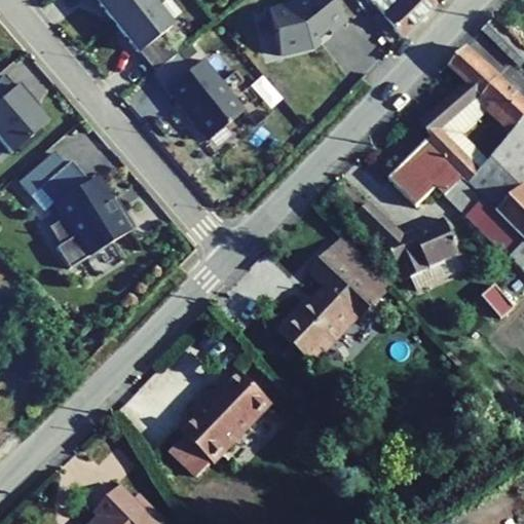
[(100,0),(117,23),(146,0),(100,0)]
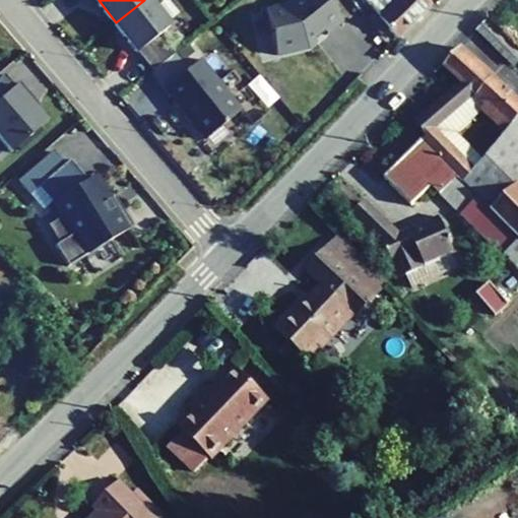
[(172,25),(151,0),(144,0),(116,22),(155,69),(177,52),(162,34),(172,25)]
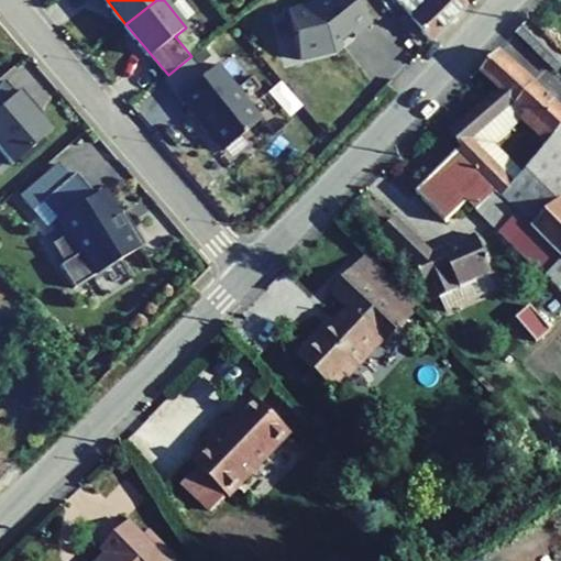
[(373,22),(355,0),(318,0),(312,4),(290,9),(301,57),(334,50),(353,33),(355,35),(373,22)]
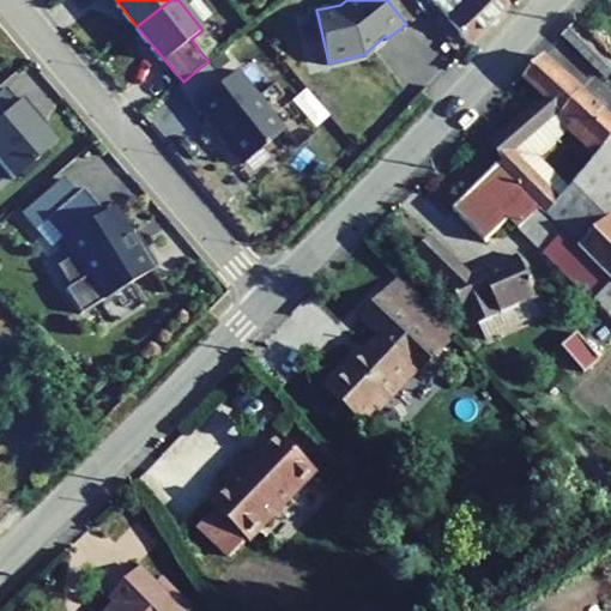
[(431,0),(440,8),(459,32),(466,41),(508,2),(506,0),(431,0)]
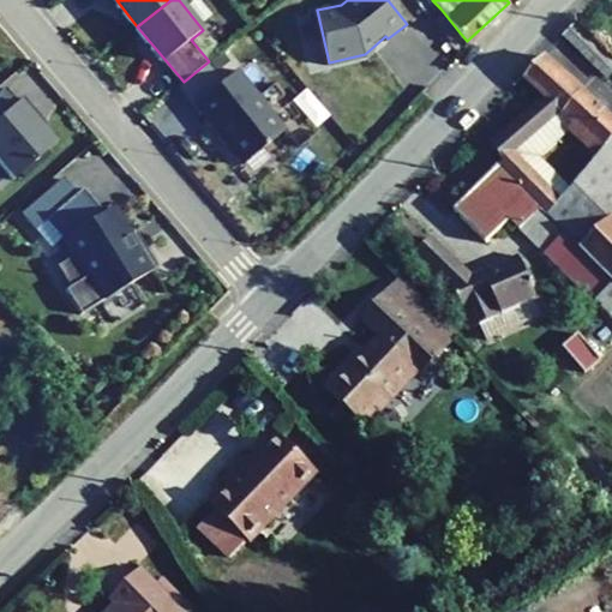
[(430,17),(449,41),(460,33),(441,9),(430,17)]
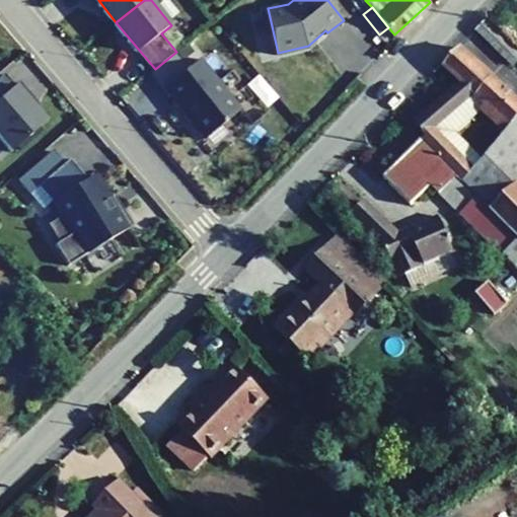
[(513,64),(516,59),(516,49),(487,19),(477,28),(513,64)]
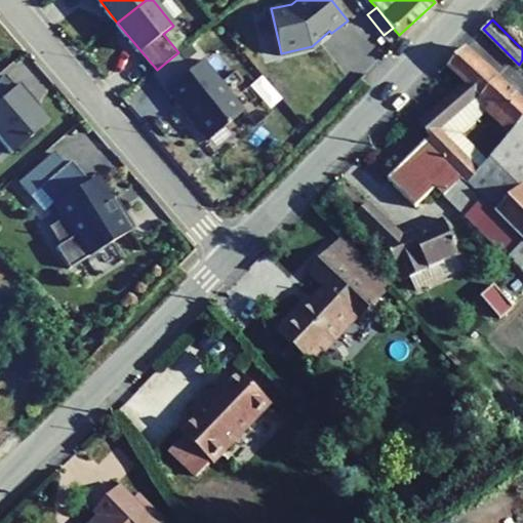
[(384,35),(389,42),(399,35),(393,28),(384,35)]
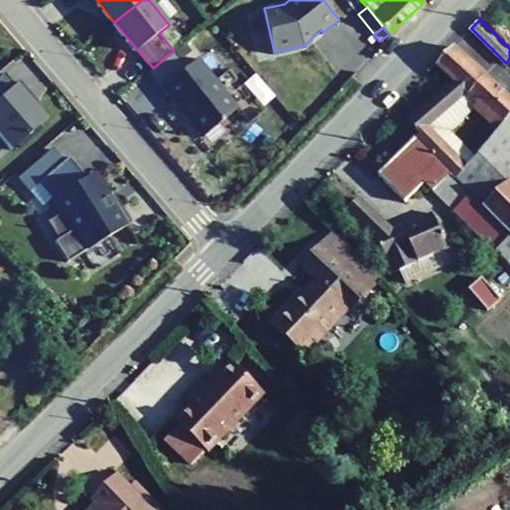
[(410,118),(422,133),(417,137),(457,178),(484,207),(509,182),(509,95),(455,46),(438,64),(456,79),(410,118)]
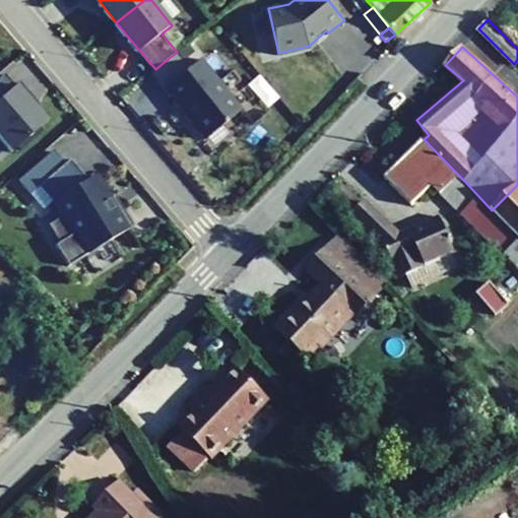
[(190,68),(177,52),(153,71),(206,138),(244,108),(203,57),(190,68)]
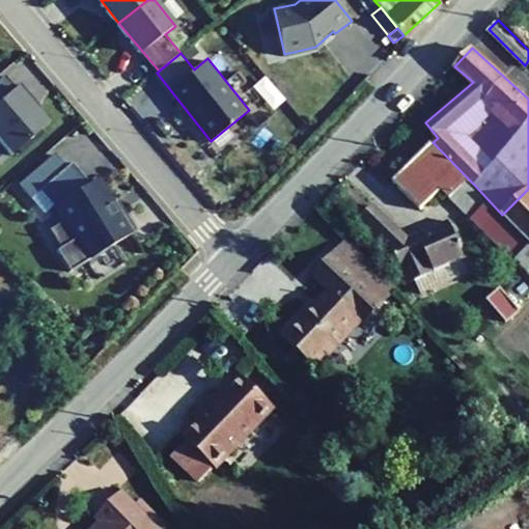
[(34,96),(21,81),(0,99),(0,137),(12,151),(48,121),(30,101),(34,96)]
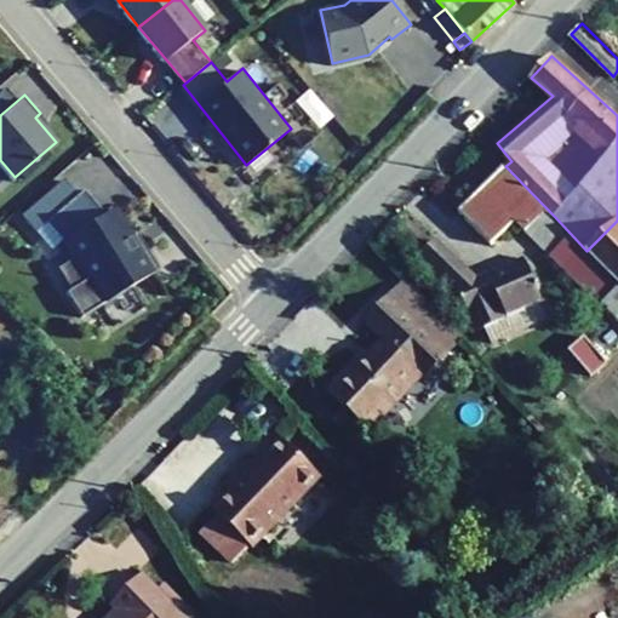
[(617,281),(587,251),(554,216),(505,166),(459,211),(492,244),(515,219),(601,304),(602,302),(617,316),(617,281)]
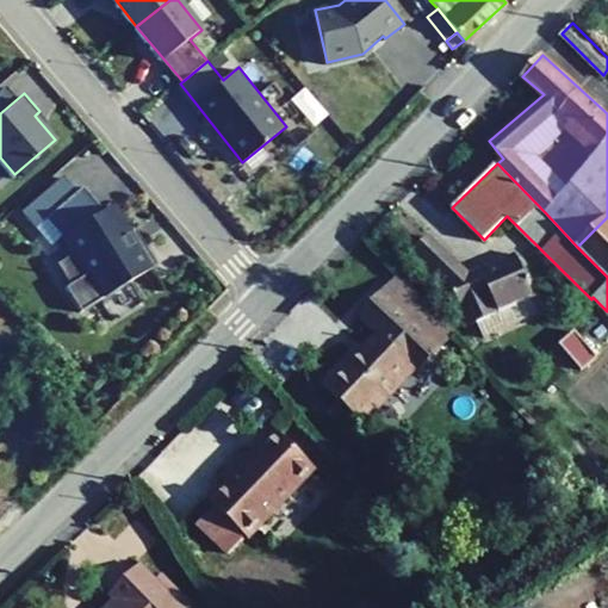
[(63,285),(79,310),(155,265),(140,240),(136,243),(112,204),(103,210),(82,185),(47,216),(62,234),(85,272),(63,285)]
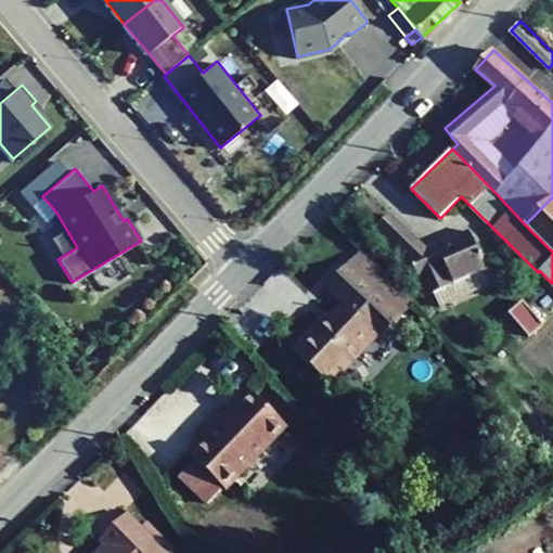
[(552,197),(525,224),(552,252),(552,197)]
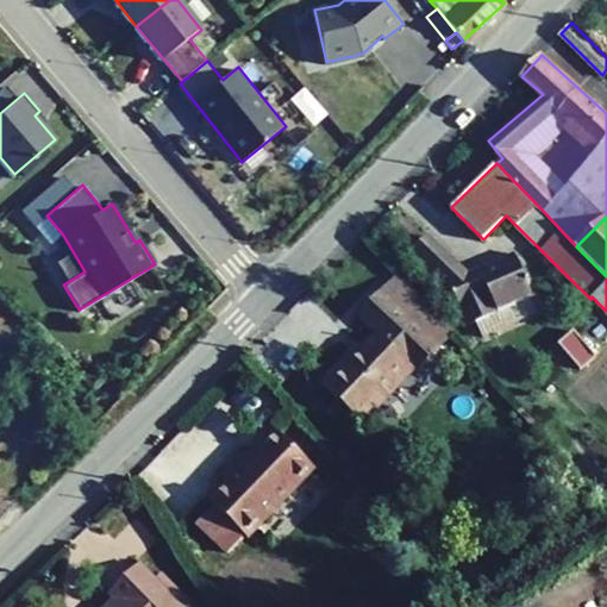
[(485,335),(538,311),(534,302),(540,300),(537,292),(534,293),(517,251),(468,273),(430,235),(415,250),(448,280),(475,320),(477,319),(485,335)]
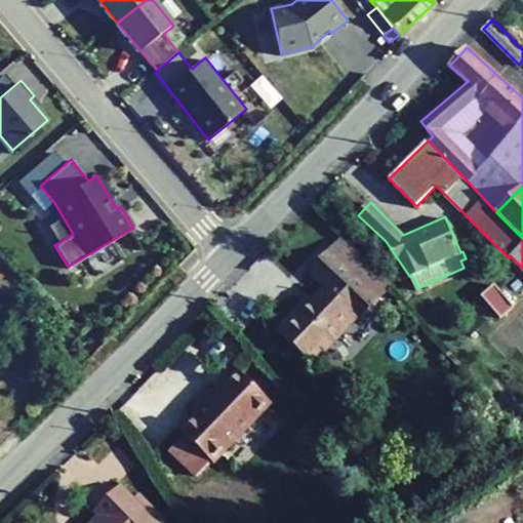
[(342,240),(336,245),(385,290),(389,285),(342,240)]
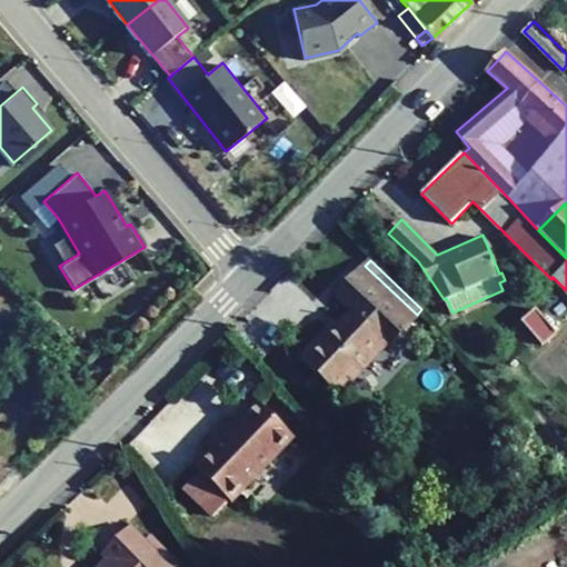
[(329,329),(302,358),(337,391),(350,377),(354,380),(389,344),(393,346),(419,318),(417,315),(365,266),(364,265),(337,294),(354,309),(332,332),(329,329)]
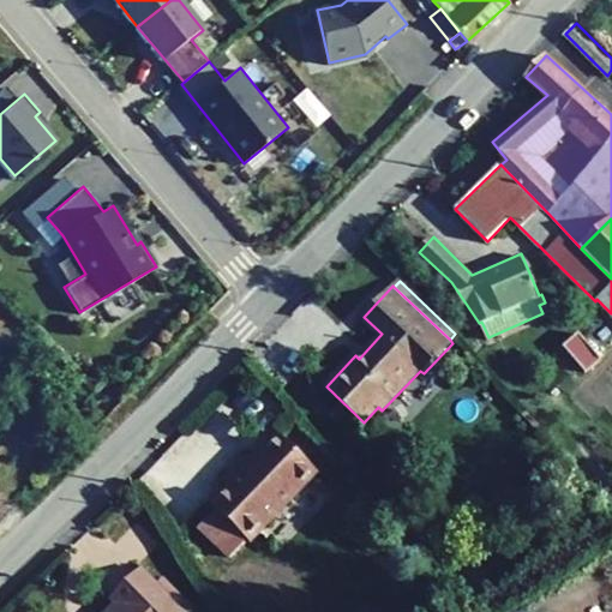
[(599,359),(577,334),(564,345),(586,371),(599,359)]
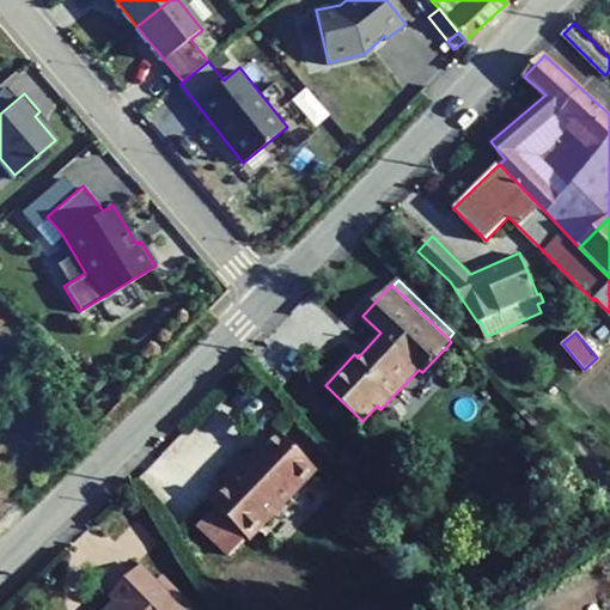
[(248,452),(224,477),(229,482),(211,501),(217,506),(248,537),(251,540),(319,470),(306,458),(296,447),(280,432),(254,458),(248,452)]
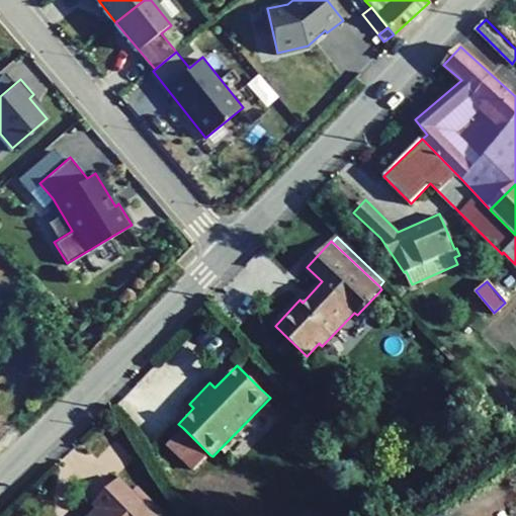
[(259,368),(250,378),(259,388),(268,377),(259,368)]
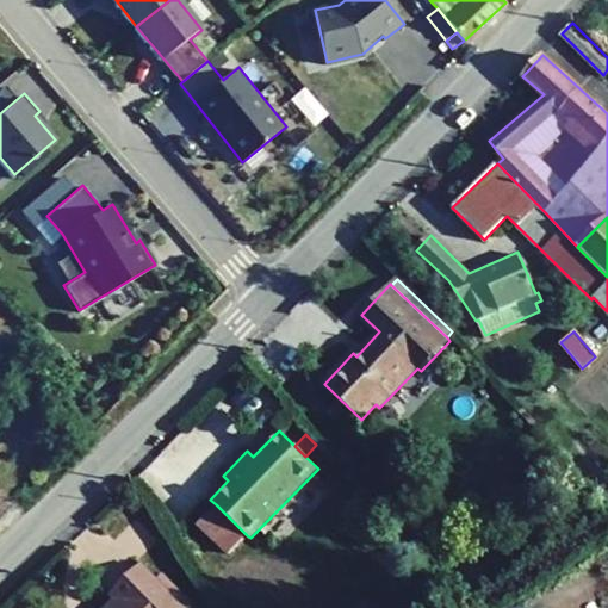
[(247,535),(216,504),(199,522),(230,552),(247,535)]
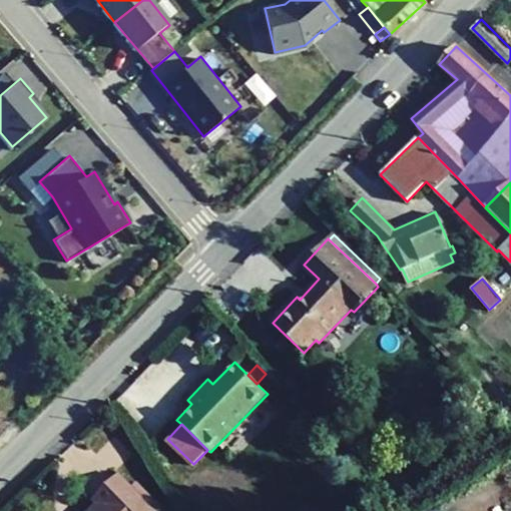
[(154,510),(130,486),(118,473),(93,497),(99,503),(90,510),(154,510)]
